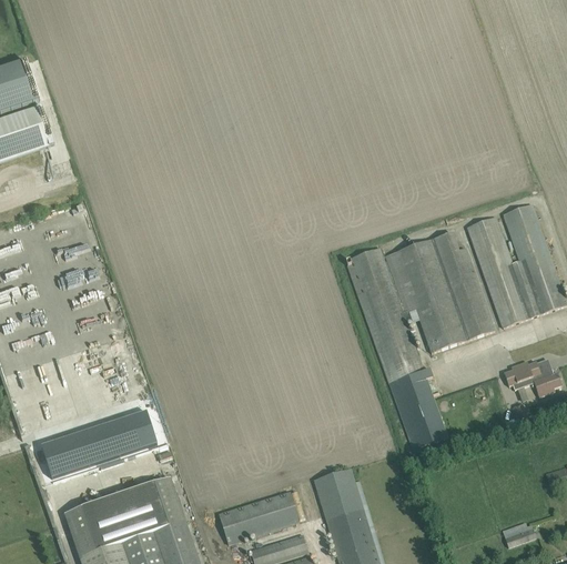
[(0,160),(54,142),(41,103),(0,118),(0,108),(39,96),(27,59),(0,67),(0,160)]
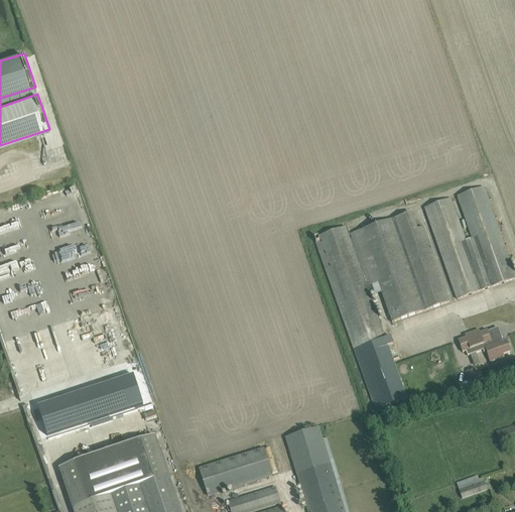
[(451,196),(423,205),(456,296),(514,275),(508,256),(483,183),(456,194),(471,235),(465,237),(451,196)]
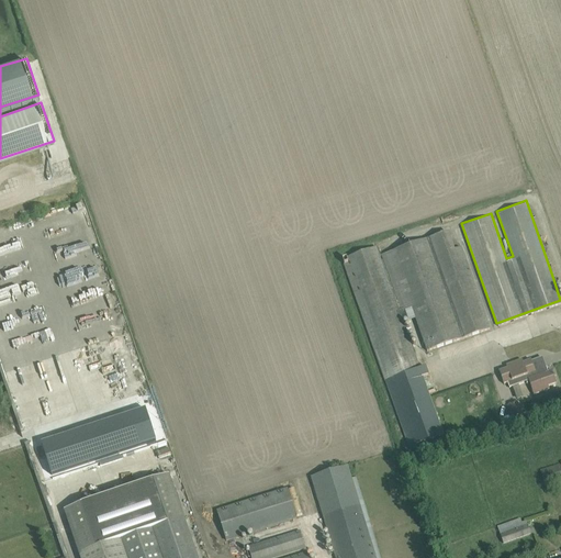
[(425,348),(489,325),(460,244),(453,246),(447,229),(379,252),(377,244),(343,256),(407,444),(441,432),(422,374),(427,371),(425,364),(418,366),(402,317),(407,316),(404,308),(410,305),(425,348)]
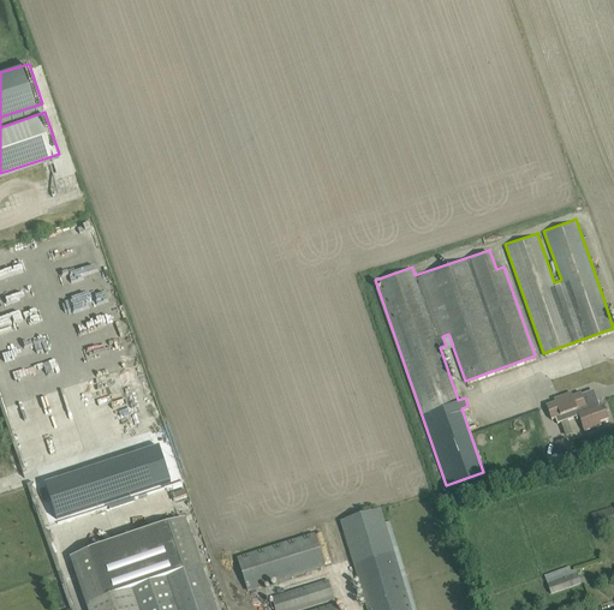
[(553,399),(544,402),(549,417),(554,414),(555,419),(577,412),(583,428),(600,422),(598,418),(608,416),(603,401),(598,402),(596,398),(584,402),(580,389),(571,393),(570,389),(552,396),(553,399)]
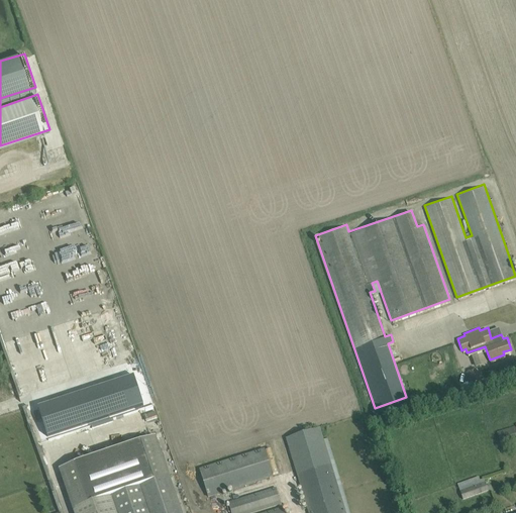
[(466,374),(468,381),(480,377),(478,370),(466,374)]
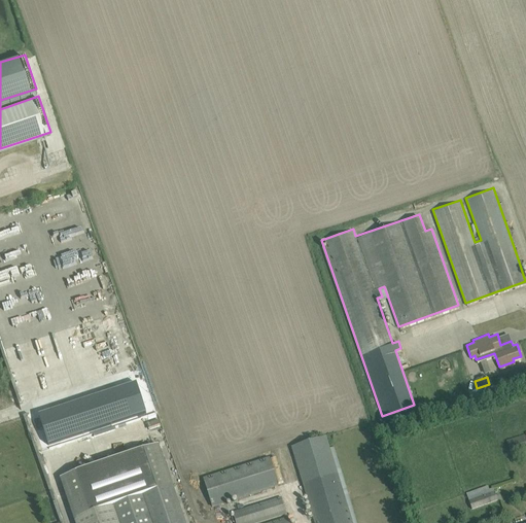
[(56,443),(148,412),(138,383),(45,414),(56,443)]
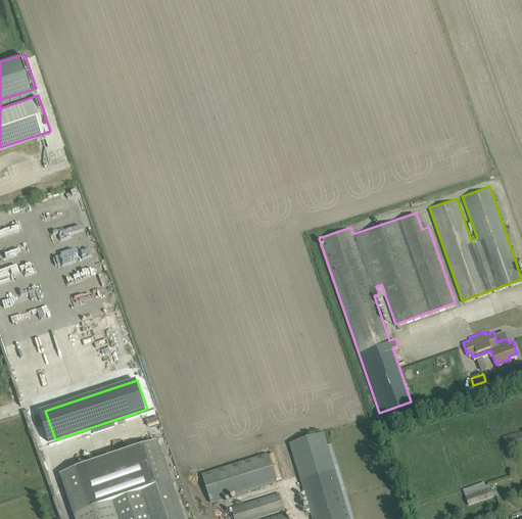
[(521,426),(520,427),(521,427),(502,433),(505,445),(521,439),(521,426)]
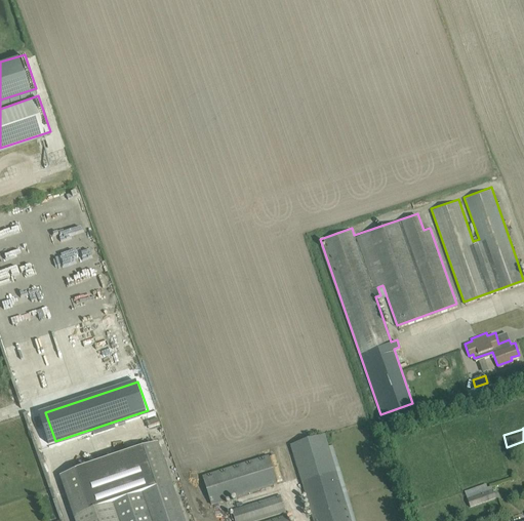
[(289,442),(313,520),(355,520),(331,442),(327,444),(323,432),(289,442)]
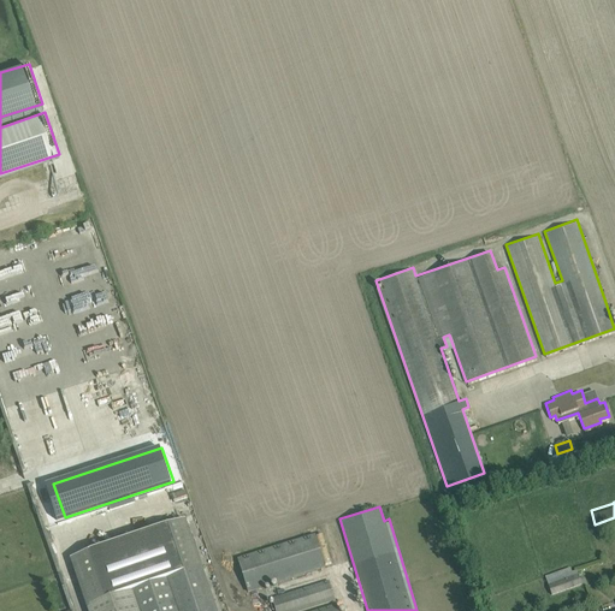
[(184,515),(125,535),(69,555),(87,610),(217,610),(217,609),(184,515)]
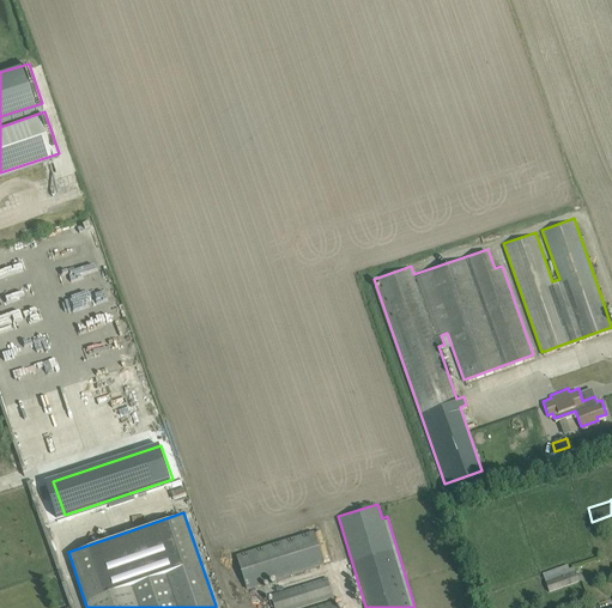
[(322,561),(313,528),(235,552),(244,585),(322,561)]
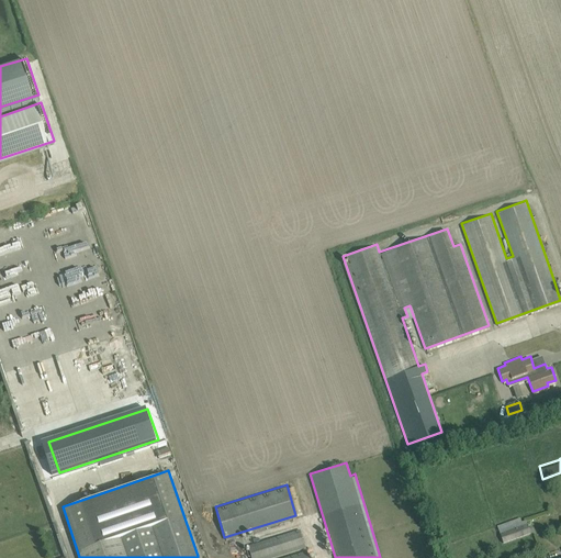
[(518,514),(496,523),(502,540),(529,529),(525,517),(520,519),(518,514)]
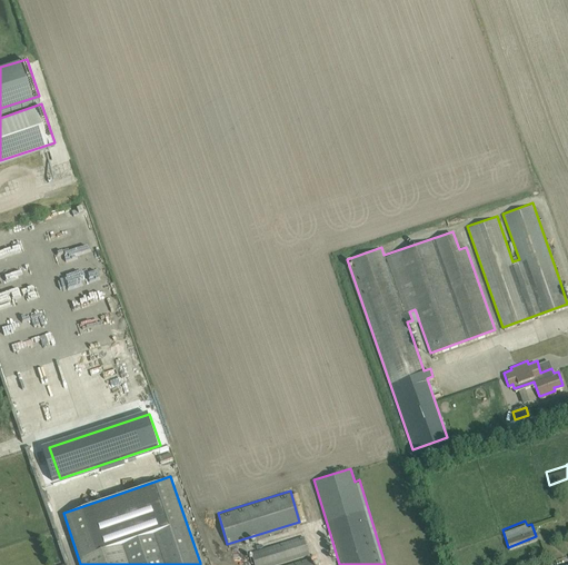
[(266,564),(309,552),(304,533),(250,549),(255,564),(266,564)]
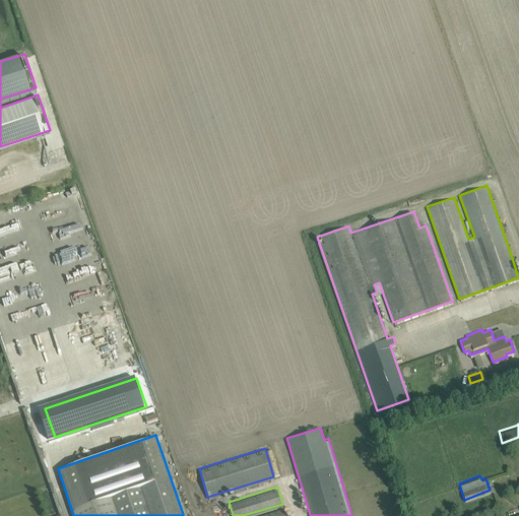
[(285,515),(283,507),(253,515),(285,515)]
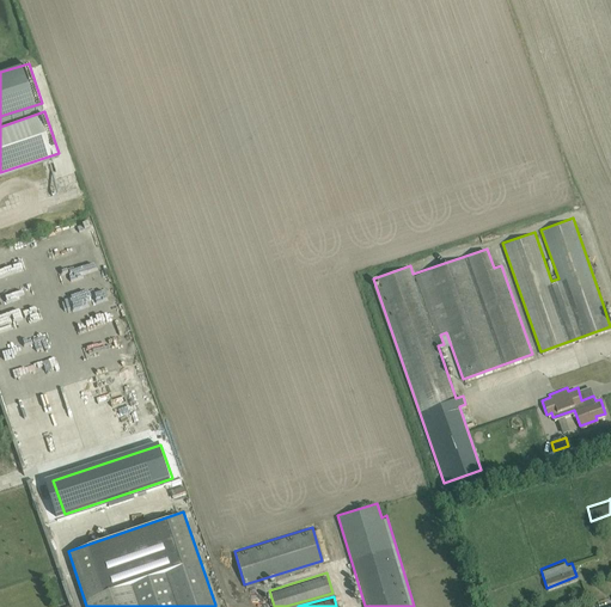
All buildings are outlined.
